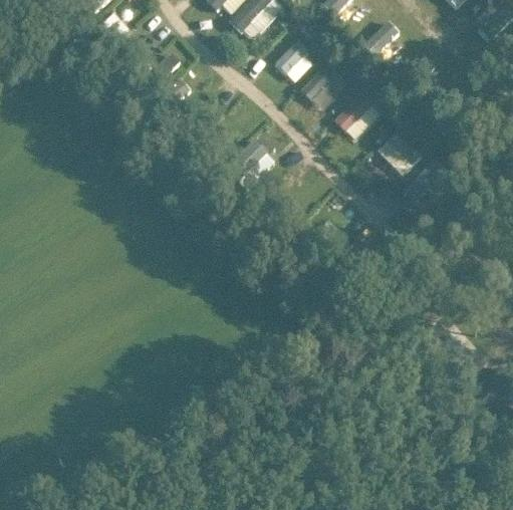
[(41,0),(39,2),(47,11),(59,0),(41,0)]
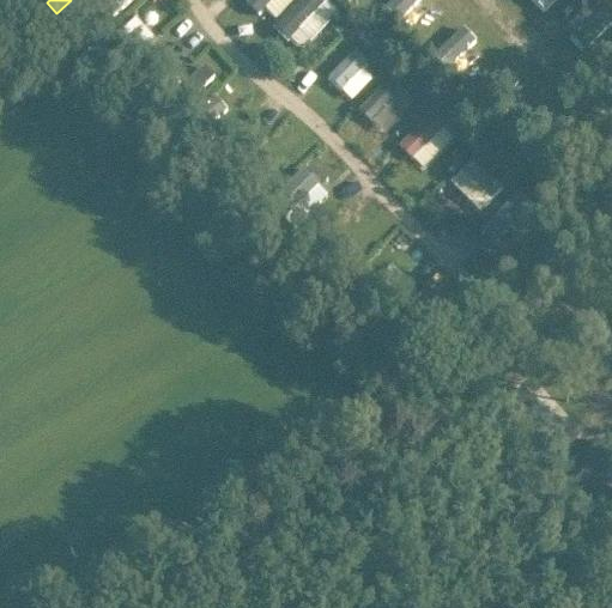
[(250,0),(249,2),(277,22),(290,0),(250,0)]
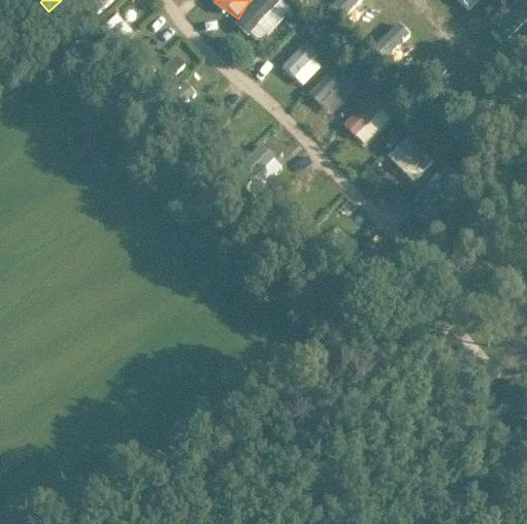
[(253,0),(234,21),(258,43),(293,6),(286,0),(253,0)]
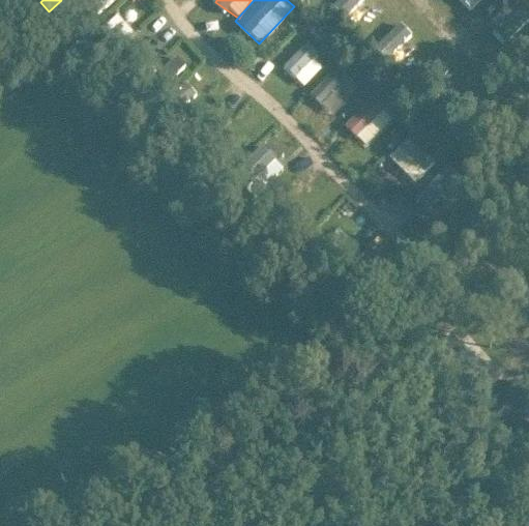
[(335,0),(332,3),(348,18),(364,0),(335,0)]
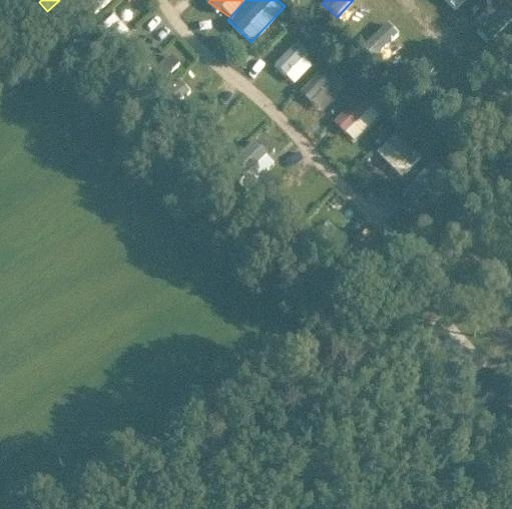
[(284,16),(279,21),(286,28),(292,22),(284,16)]
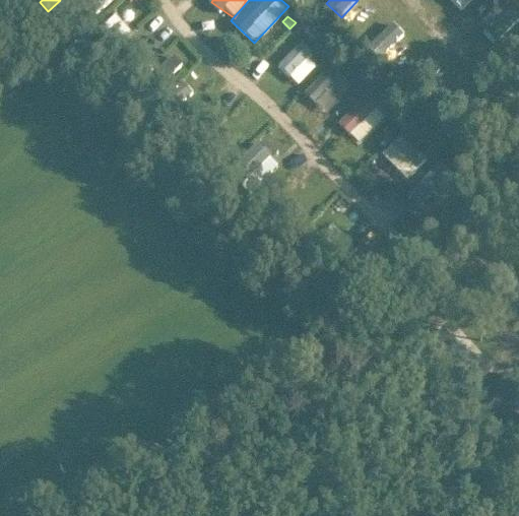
[(367,44),(379,57),(405,33),(393,18),(367,44)]
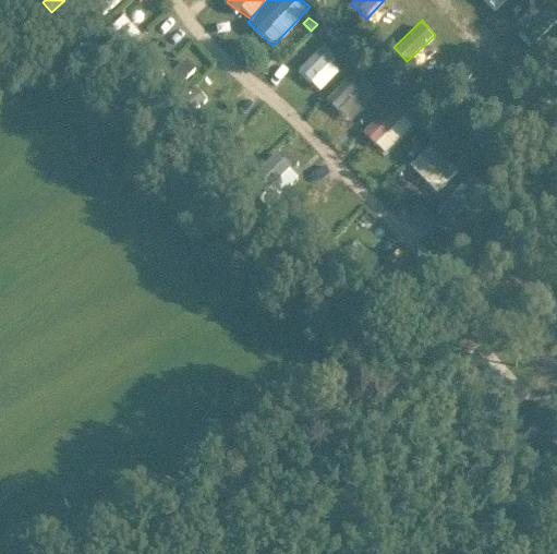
[(311,81),(335,56),(322,43),(297,68),(311,81)]
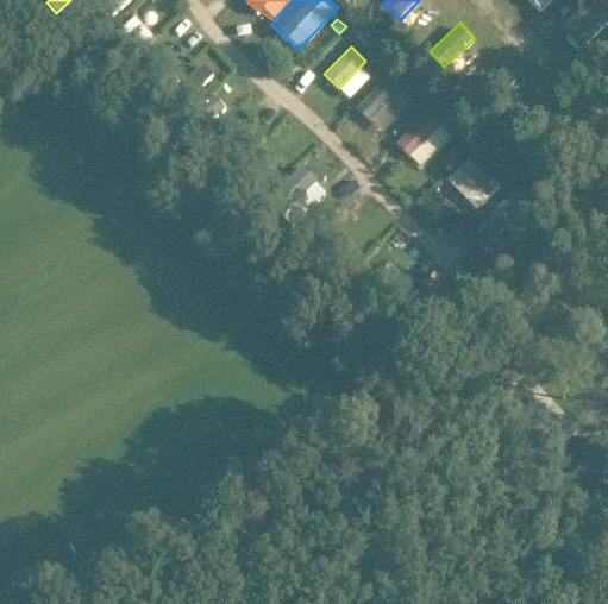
[(149,82),(158,74),(151,65),(140,74),(149,82)]
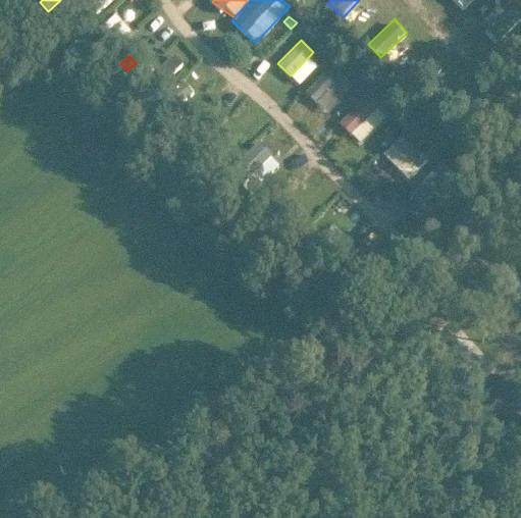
[(331,62),(305,92),(327,112),(355,83),(331,62)]
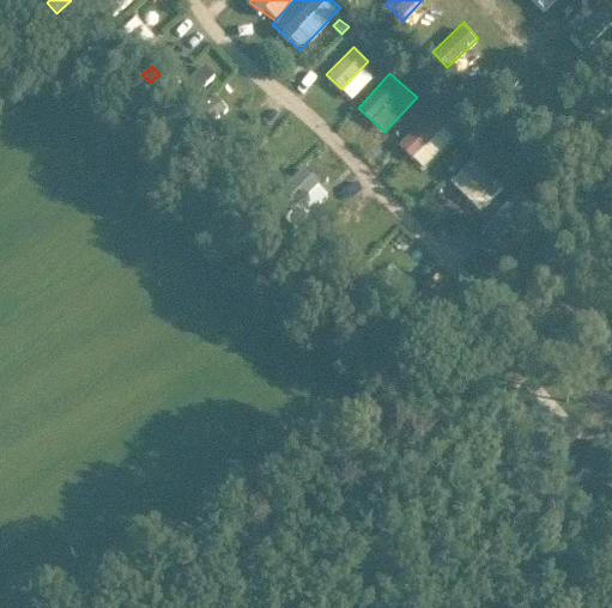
[(417,101),(408,109),(416,116),(425,108),(417,101)]
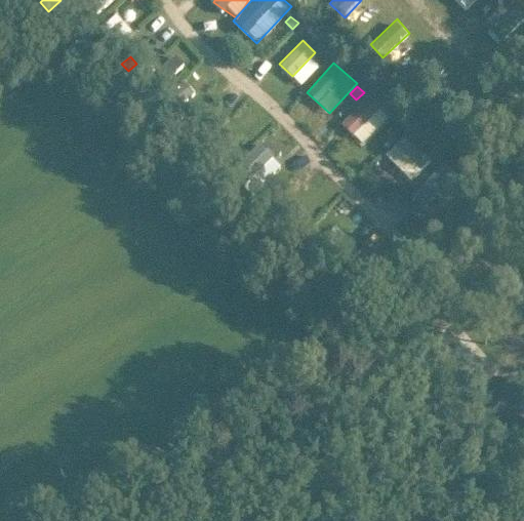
[(362,143),(391,112),(370,92),(341,124),(362,143)]
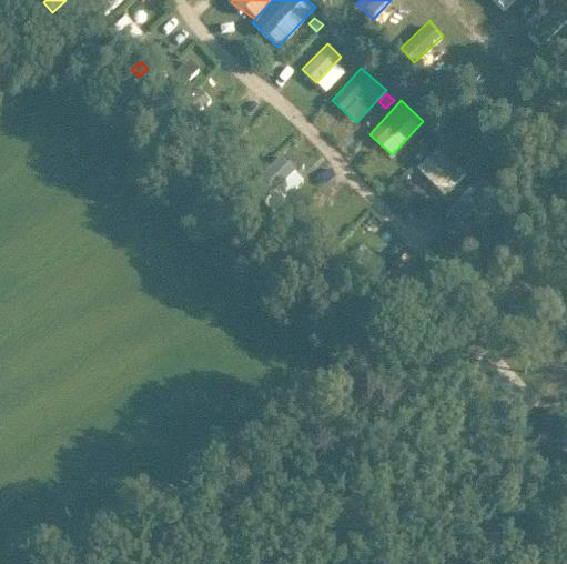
[(253,164),(270,147),(250,129),(233,147),(253,164)]
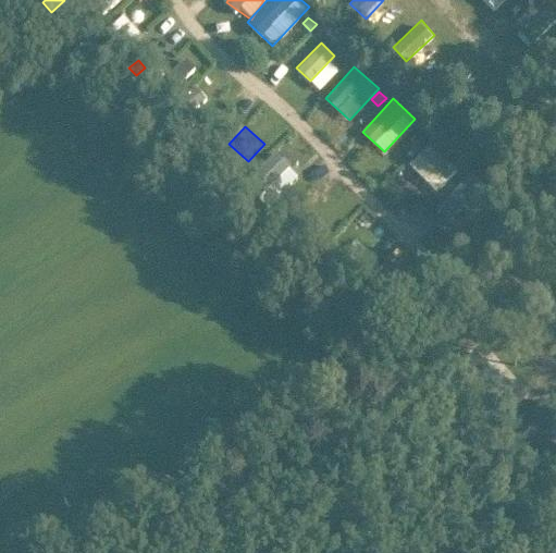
[(420,130),(409,140),(417,147),(428,137),(420,130)]
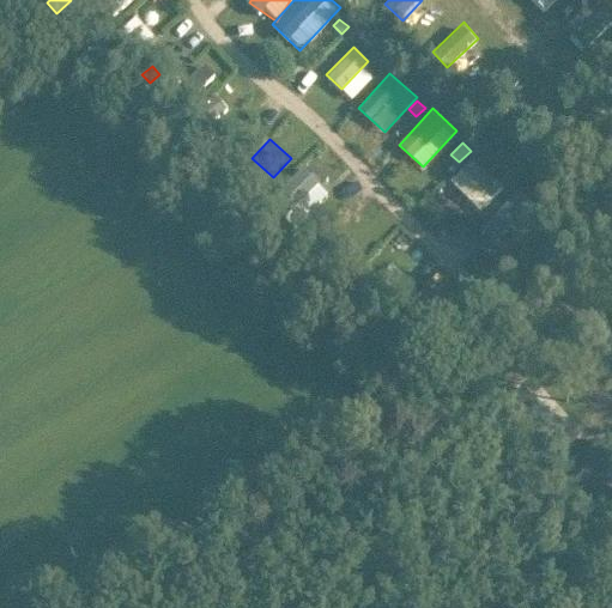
[(479,208),(503,183),(472,153),(448,178),(479,208)]
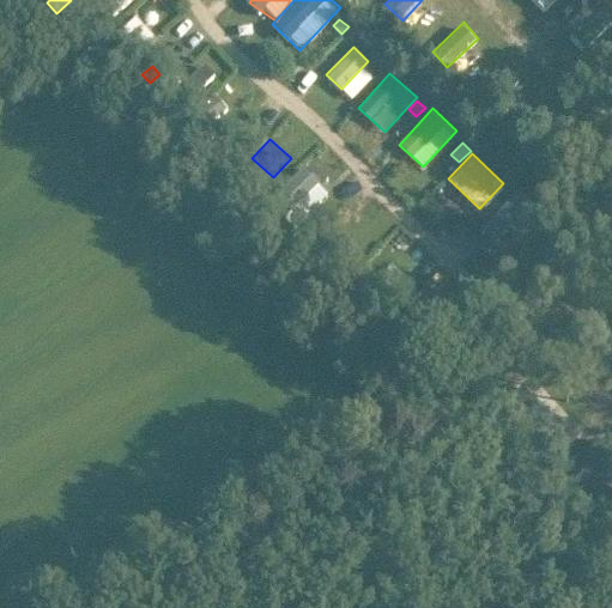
[(298,219),(327,188),(304,166),(274,196),(298,219)]
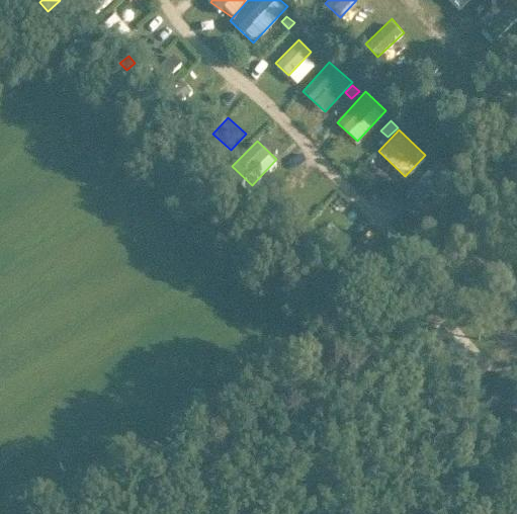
[(438,157),(405,192),(421,207),(454,173),(438,157)]
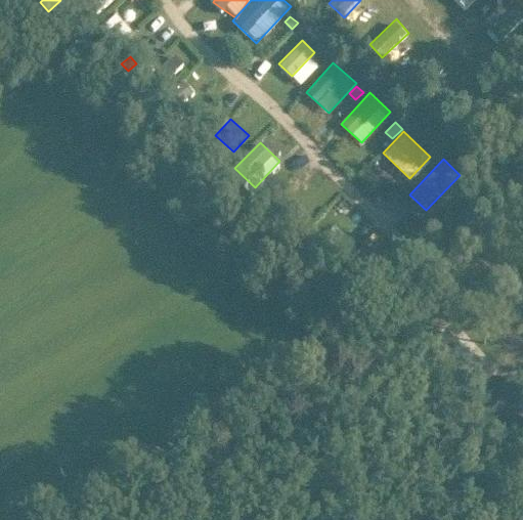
[(439,234),(427,246),(434,254),(446,244),(439,234)]
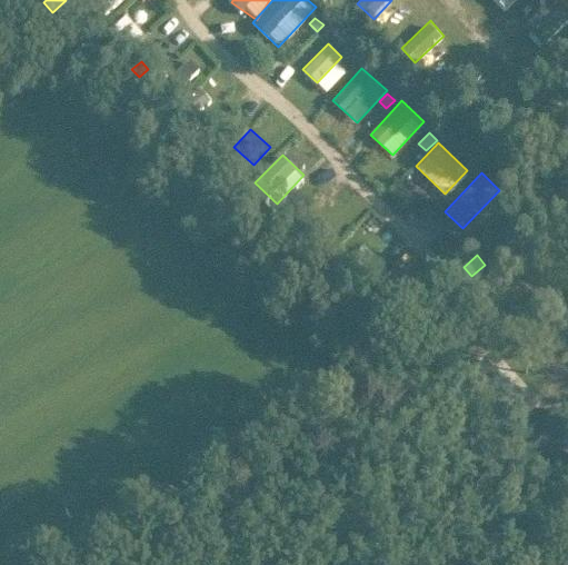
[(432,280),(426,287),(432,294),(439,287),(432,280)]
